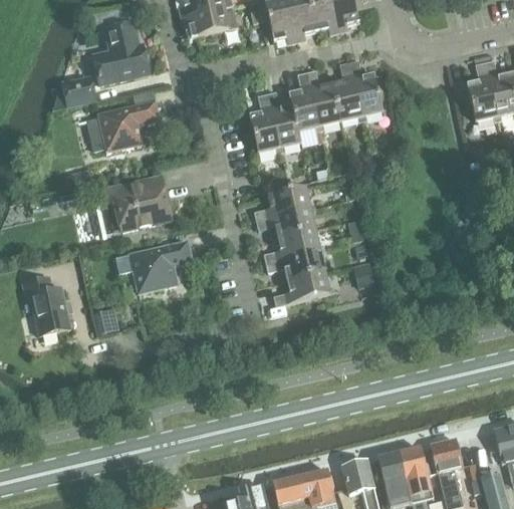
[(183,0),(185,8),(180,9),(182,17),(224,7),(230,6),(228,0),(183,0)]
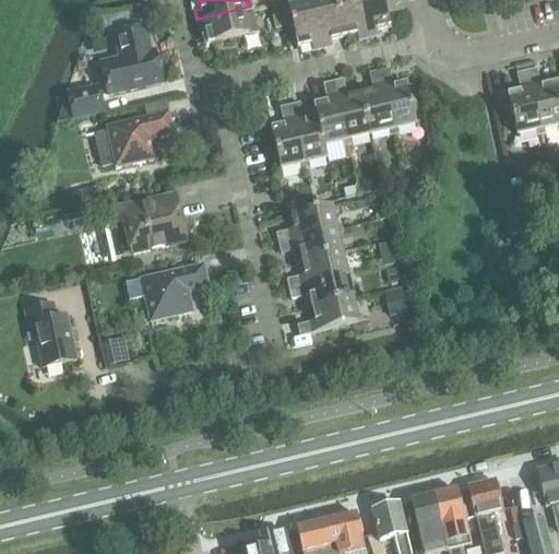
[(313,46),(323,45),(312,0),(302,0),(288,3),(298,45),(312,40),(313,46)]
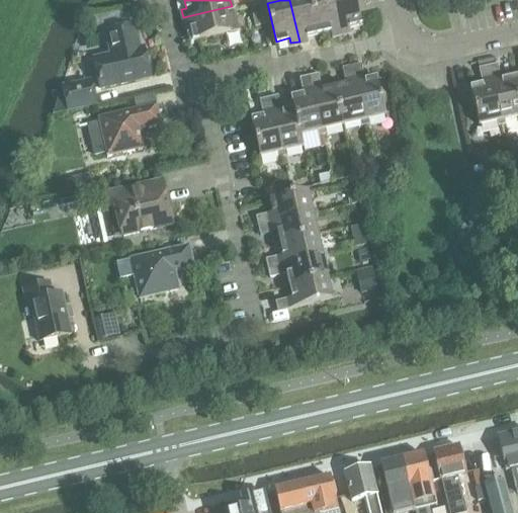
[(289,0),(299,41),(307,39),(306,34),(319,31),(311,0),(289,0)]
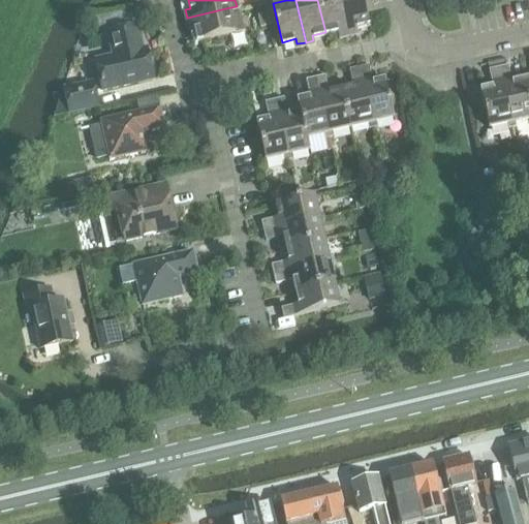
[(341,34),(348,32),(341,0),(317,0),(325,32),(339,29),(341,34)]
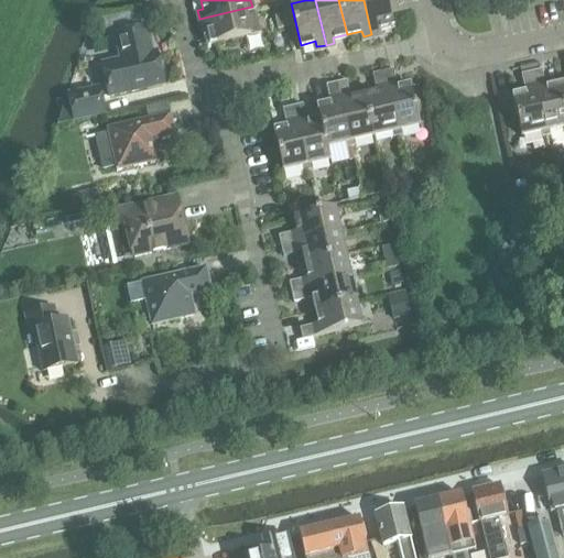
[(364,0),(371,34),(380,32),(379,26),(394,23),(388,0),(364,0)]
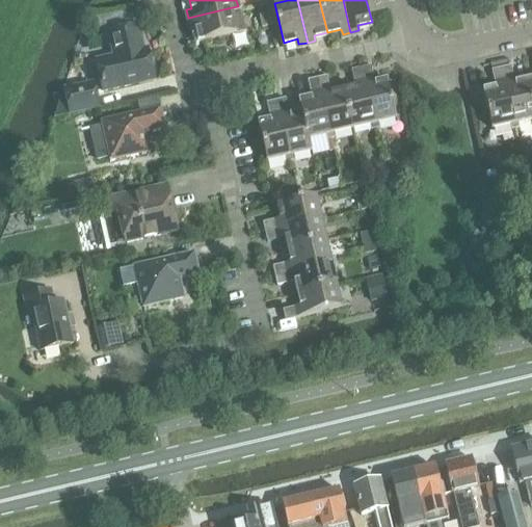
[(233,11),(232,7),(188,18),(190,26),(195,24),(198,38),(246,28),(242,9),(233,11)]
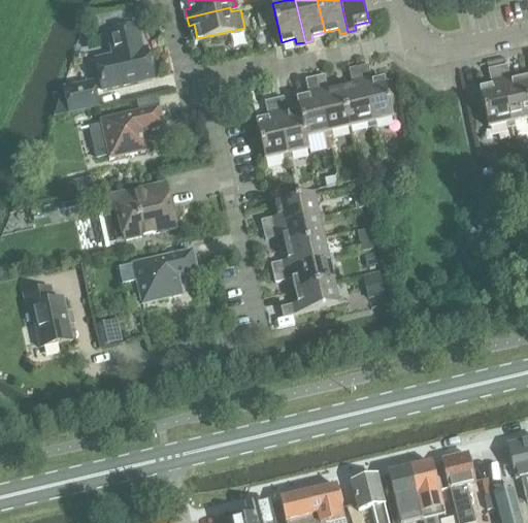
[(267,9),(258,12),(260,24),(270,22),(267,9)]
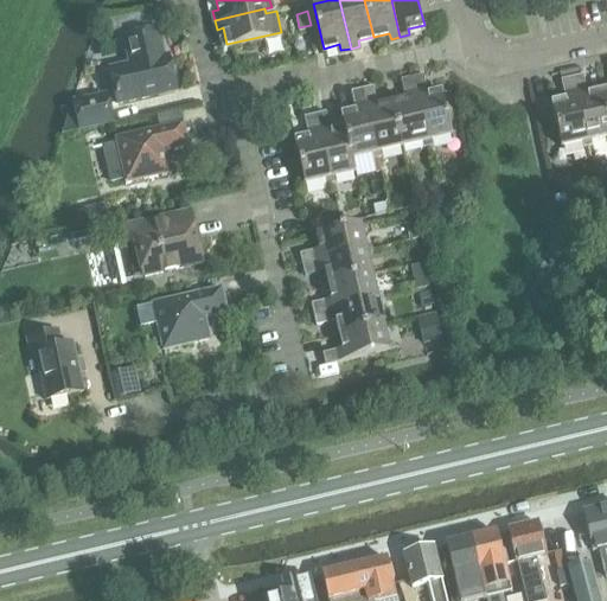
[(176,87),(168,51),(164,52),(158,26),(123,33),(129,59),(110,64),(110,65),(112,65),(116,88),(115,88),(117,100),(149,93),(148,90),(157,88),(158,90),(176,87)]
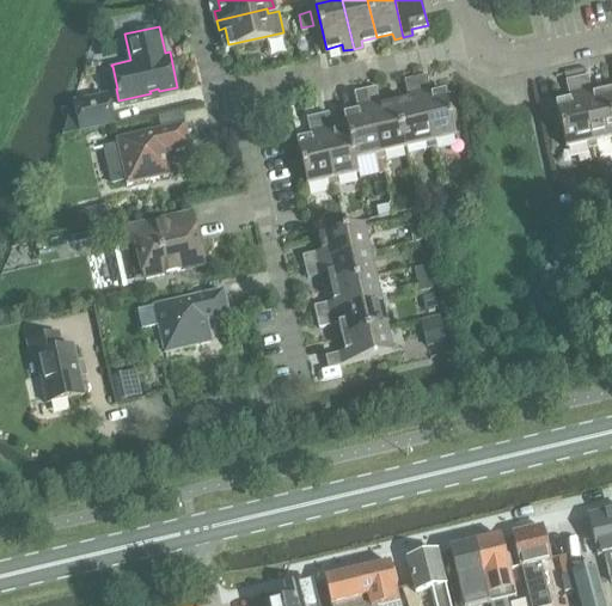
[(586,63),(575,66),(577,74),(588,72),(586,63)]
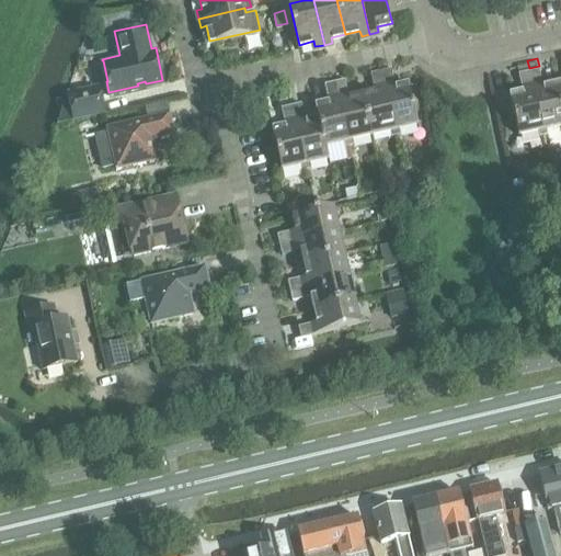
[(527,60),(517,63),(518,70),(529,68),(527,60)]
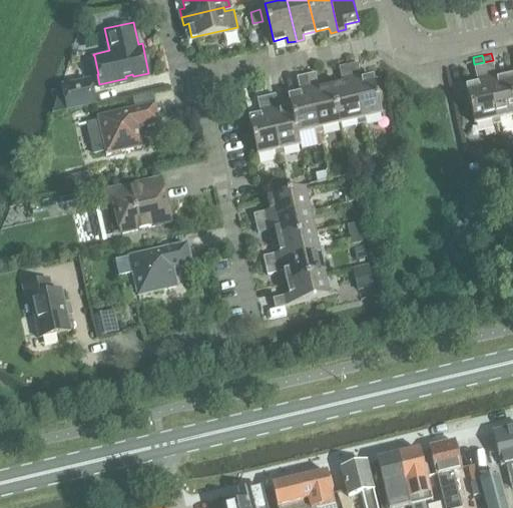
[(358,59),(348,62),(362,120),(366,119),(365,114),(382,111),(374,73),(360,76),(359,71),(360,71),(358,59)]
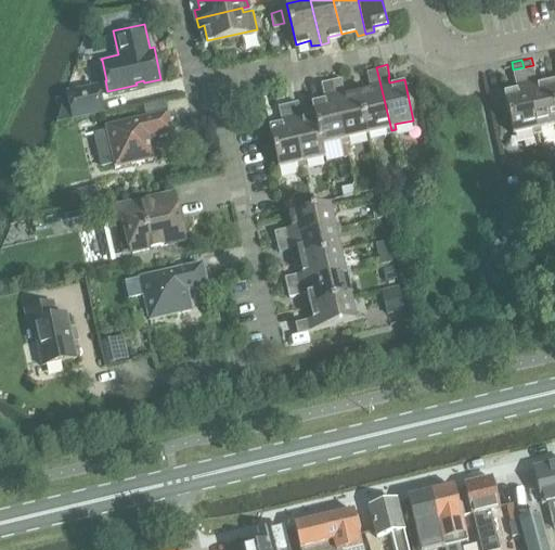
[(533,65),(524,67),(538,130),(542,129),(541,124),(554,120),(554,103),(550,79),(537,81),(533,65)]
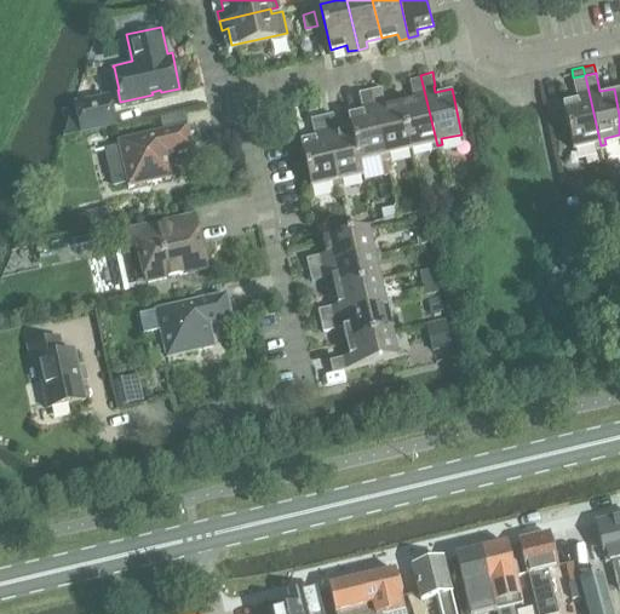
[(432,147),(437,145),(420,75),(409,78),(413,91),(414,91),(415,97),(400,101),(411,145),(431,141),(432,147)]
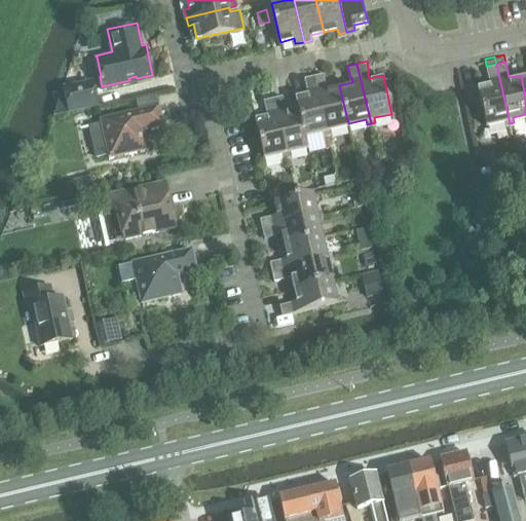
[(490,82),(477,84),(486,123),(504,119),(505,124),(510,123),(496,64),(486,66),(490,82)]
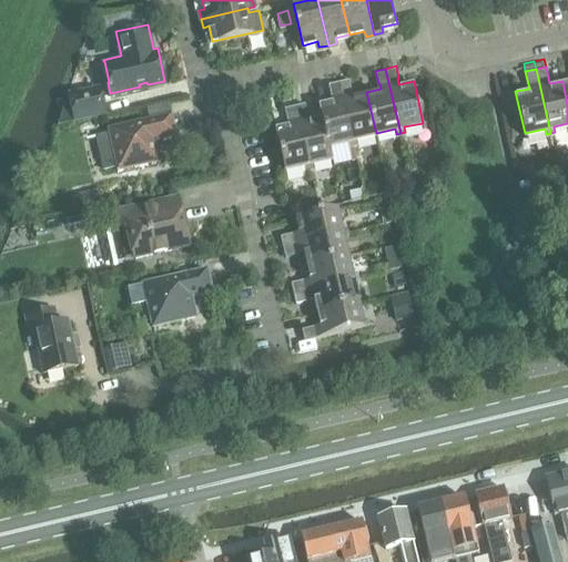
[(350,77),(338,79),(354,144),(358,143),(357,138),(376,133),(366,92),(352,95),(351,90),(352,90),(350,77)]
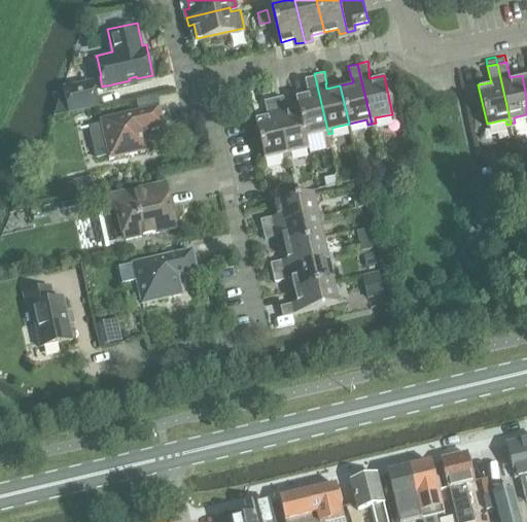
[(306,134),(323,130),(324,134),(328,134),(314,73),(305,75),(308,88),(309,88),(310,92),(295,96),(299,107),(307,146),(308,146),(309,145),(306,134)]
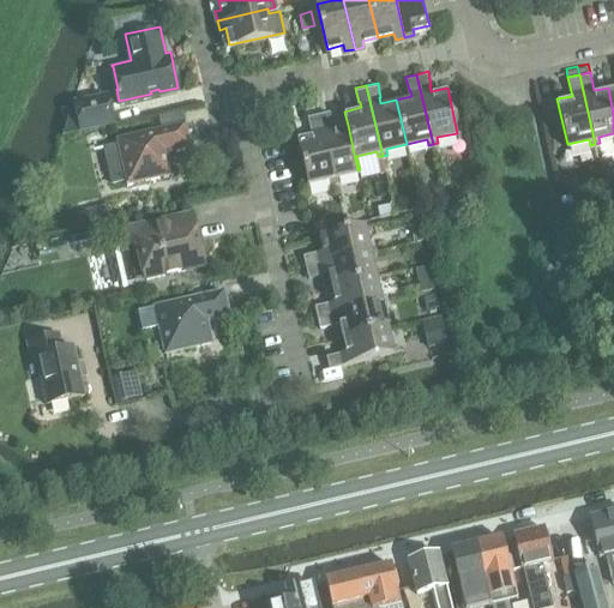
[(109,89),(73,97),(77,112),(68,114),(64,132),(79,127),(80,130),(116,121),(109,89)]
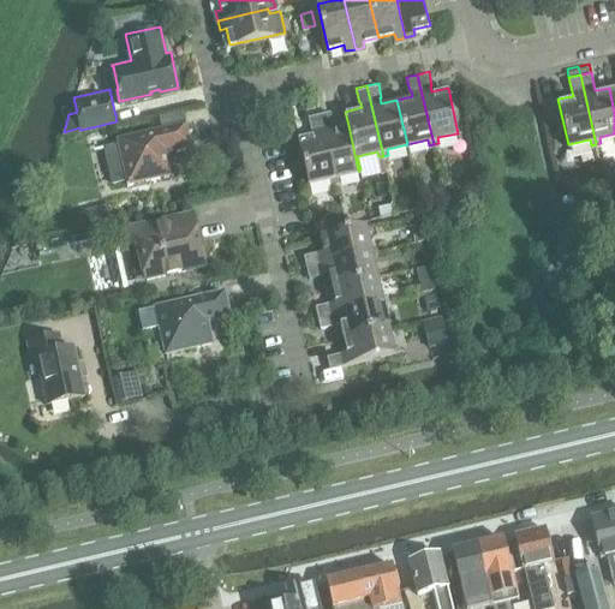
[(330,109),(320,112),(335,181),(340,180),(339,175),(358,171),(348,125),(333,129),(332,124),(334,123),(330,109)]
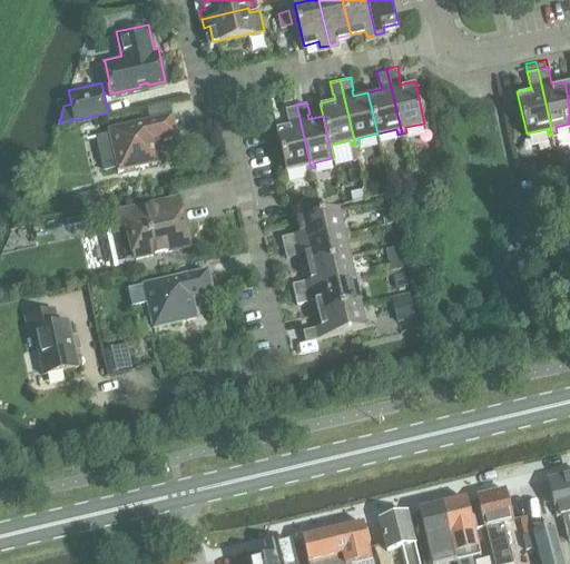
[(306,169),(311,168),(296,104),(286,106),(288,119),(291,118),(292,124),(276,127),(286,168),(305,164),(306,169)]
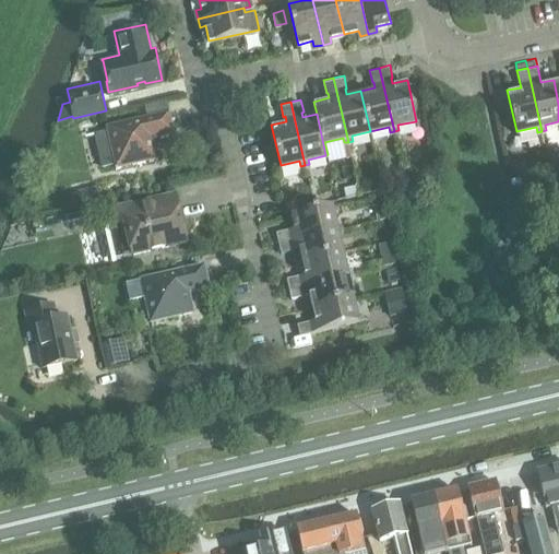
[(153,134),(174,130),(169,109),(107,122),(107,127),(95,130),(102,163),(115,161),(116,165),(158,155),(153,134)]
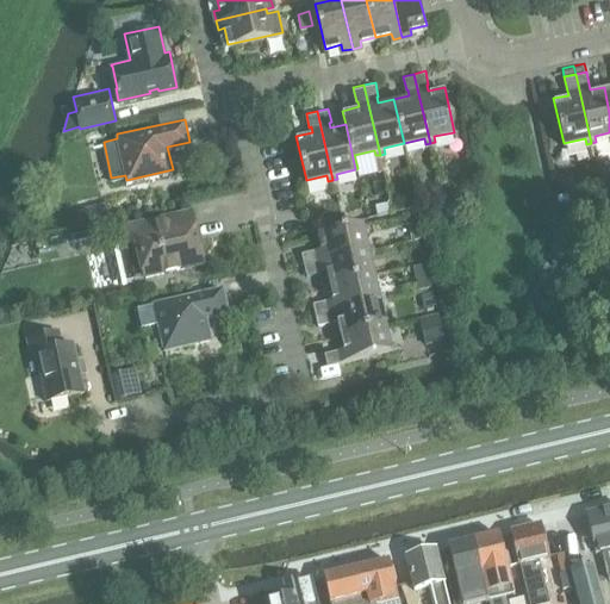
[(603,197),(609,194),(609,175),(599,179),(603,197)]
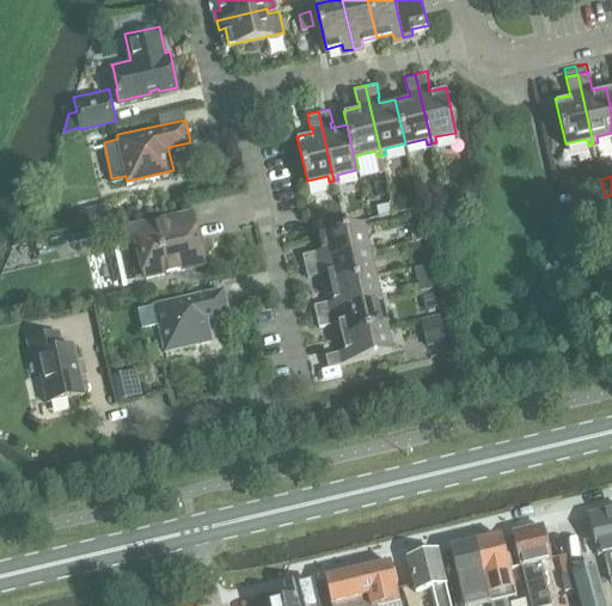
[(145,275),(203,262),(195,226),(191,210),(177,214),(122,226),(124,240),(114,243),(121,280),(145,275)]
